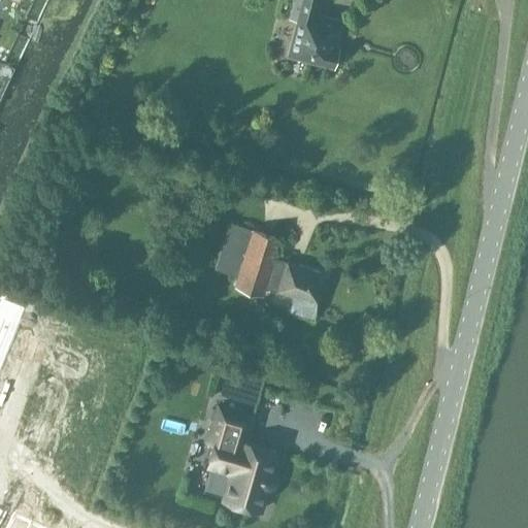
[(289,56),(334,67),(339,47),(336,46),(342,21),(317,14),(320,0),(295,0),(290,19),(297,21),(289,56)]
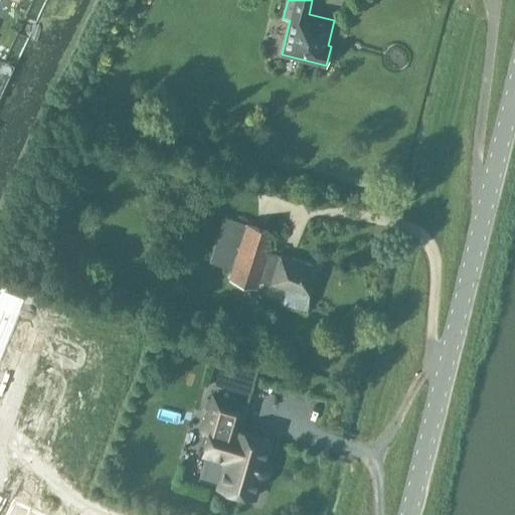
[(286,290),(282,301),(307,309),(320,267),(269,250),(274,232),(224,217),(210,262),(233,269),(230,278),(256,286),(259,280),(271,283),(271,285),(286,290)]
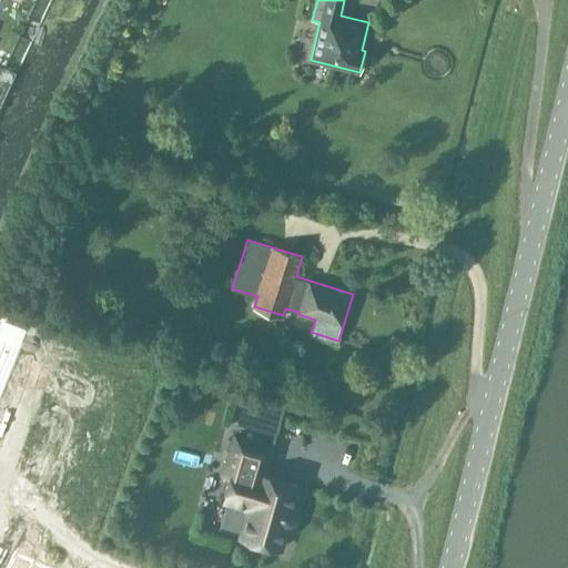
[(0,368),(11,373),(28,331),(8,322),(11,313),(0,307),(0,368)]
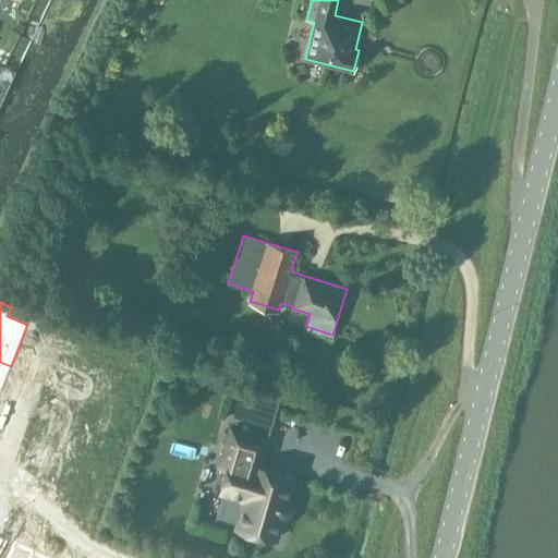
[(0,393),(11,366),(0,362),(0,393)]
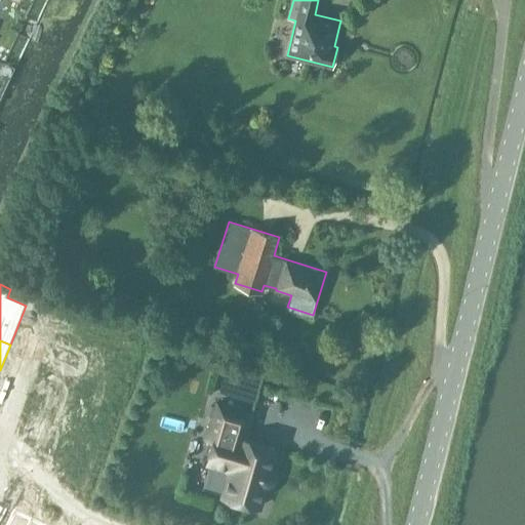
[(221,393),(254,402),(263,374),(230,365),(221,393)]
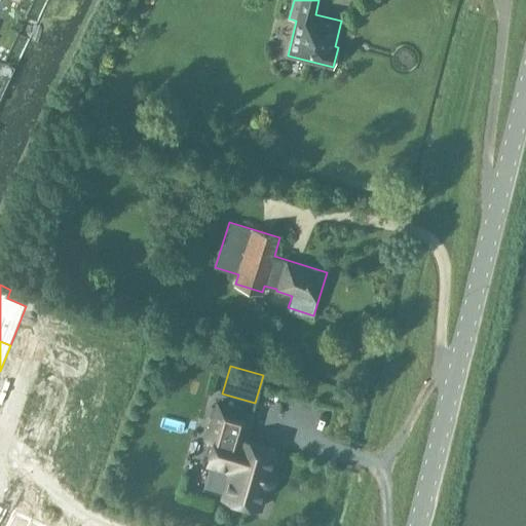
[(218,404),(209,437),(208,440),(215,442),(209,464),(231,471),(223,498),(259,509),(276,449),(246,440),(253,413),(218,404)]
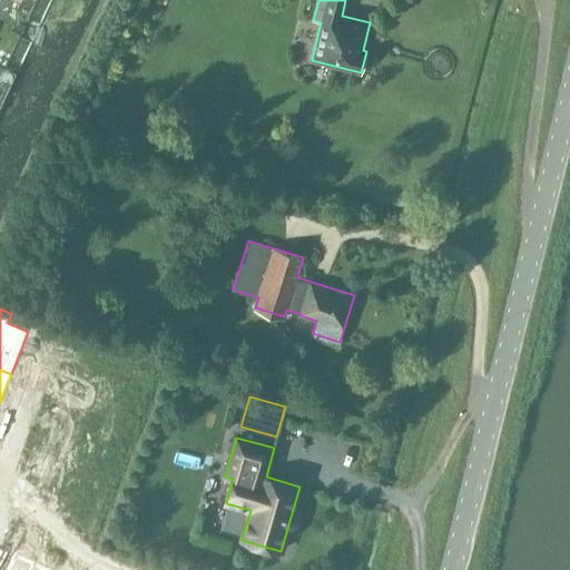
[(45,569),(16,556),(8,569),(45,569)]
